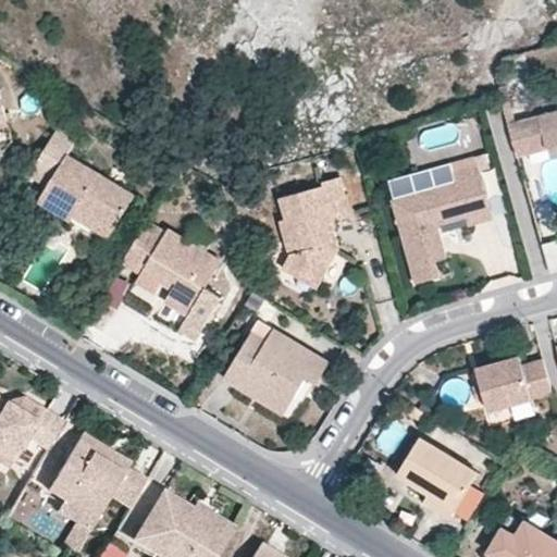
[(515,121),(509,99),(502,101),(507,122),(515,121)]
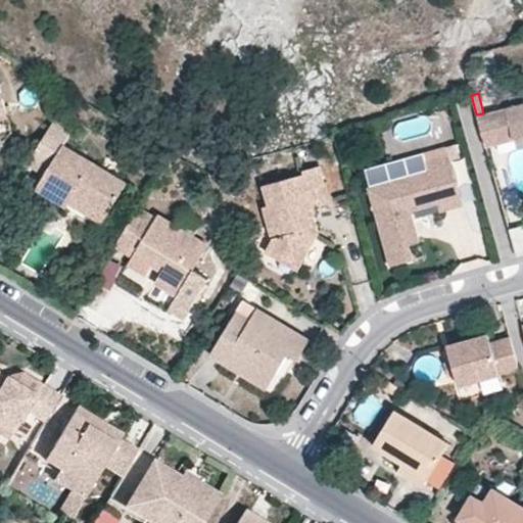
[(522,101),(503,107),(512,138),(522,134),(522,101)]
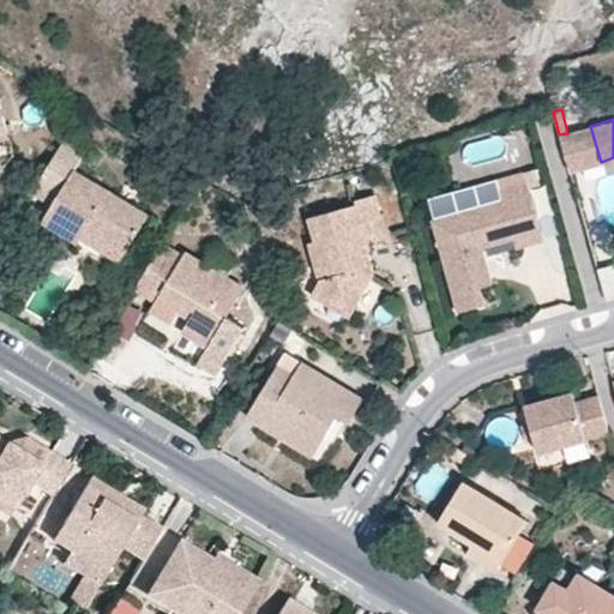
[(567,133),(559,134),(569,170),(601,162),(590,126),(567,133)]
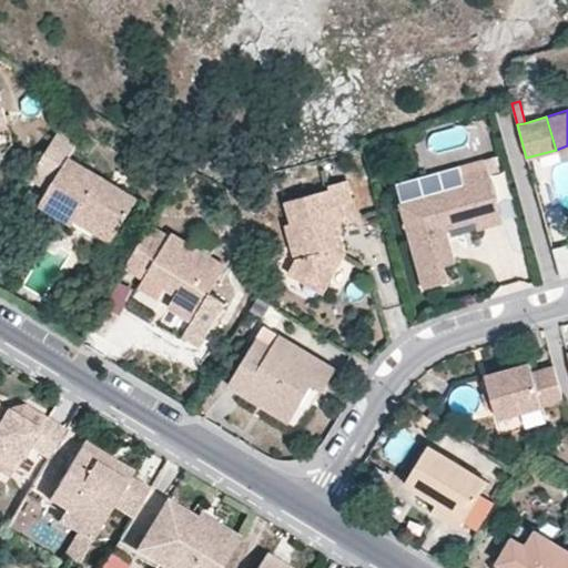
[(137,195),(68,155),(78,139),(58,127),(28,176),(47,189),(38,202),(54,211),(58,205),(75,214),(80,208),(117,229),(137,195)]
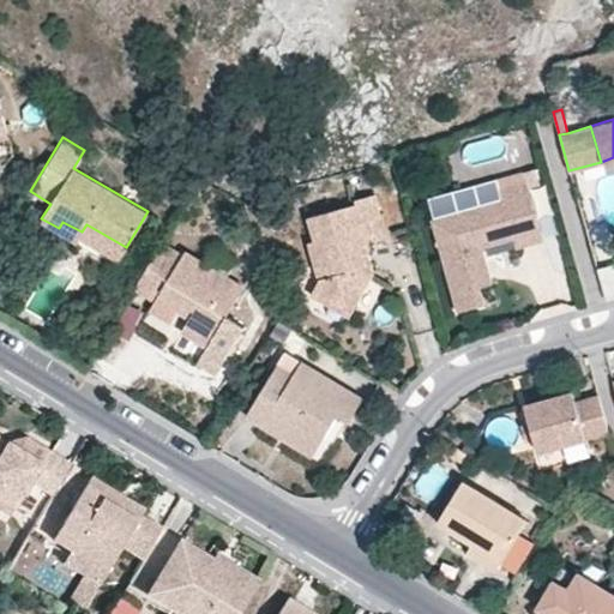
[(481,258),(479,247),(485,246),(486,245),(513,238),(517,248),(546,241),(528,179),(500,186),(504,204),(435,222),(446,260),(459,314),(487,308),(482,290),(495,287),(488,257),(481,258)]
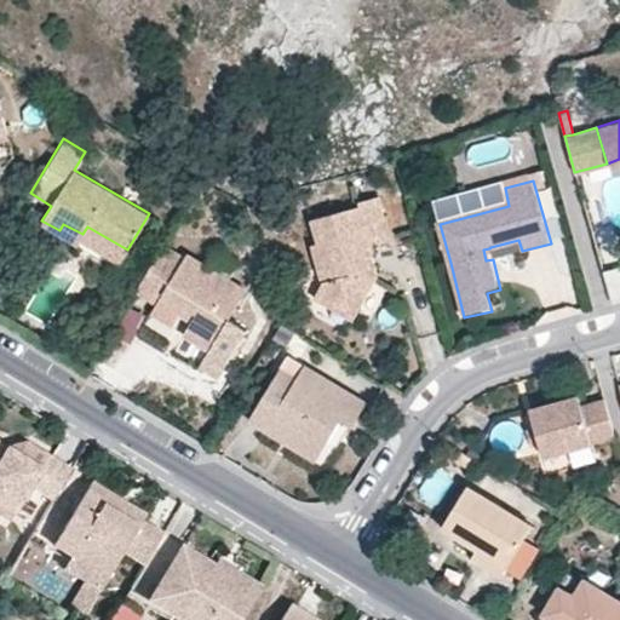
[(377,276),(366,270),(365,259),(372,244),(389,237),(377,197),(356,202),(359,206),(306,220),(315,247),(308,250),(319,286),(310,300),(326,310),(342,306),(354,314),(377,276)]
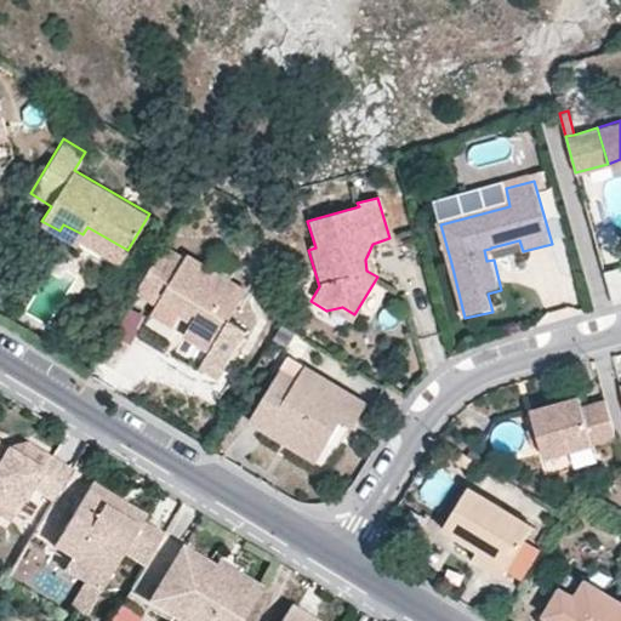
[(63,224),(60,231),(78,241),(83,234),(63,224)]
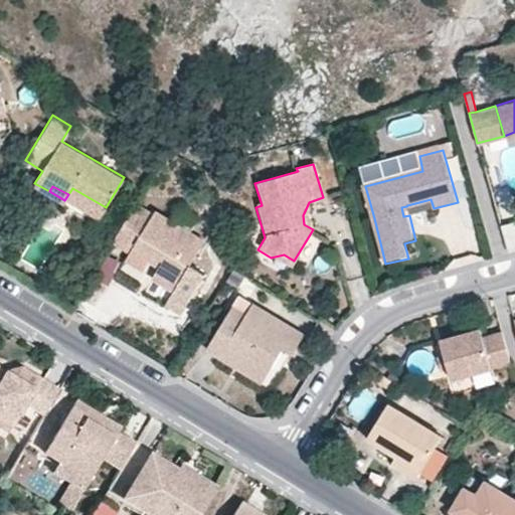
[(102,213),(106,207),(72,188),(68,194),(102,213)]
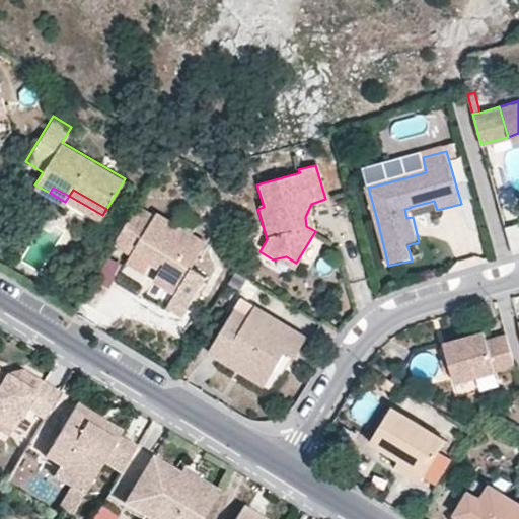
[(131,253),(137,244),(162,260),(156,270),(152,279),(174,292),(204,241),(155,212),(153,217),(135,206),(113,242),(131,253)]
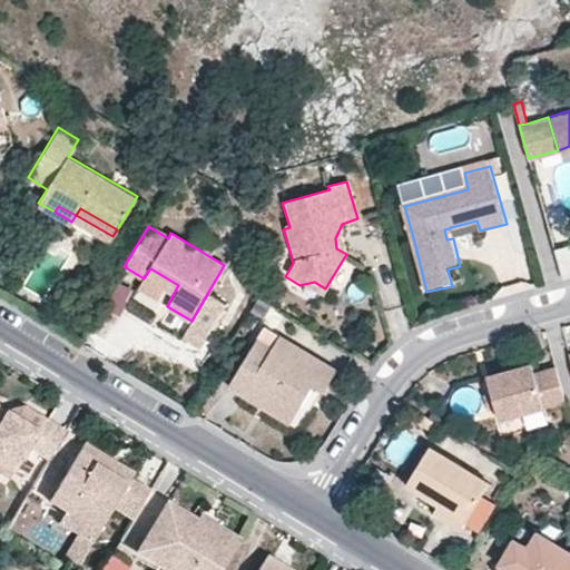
[(450,228),(444,229),(446,239),(453,238),(450,228)]
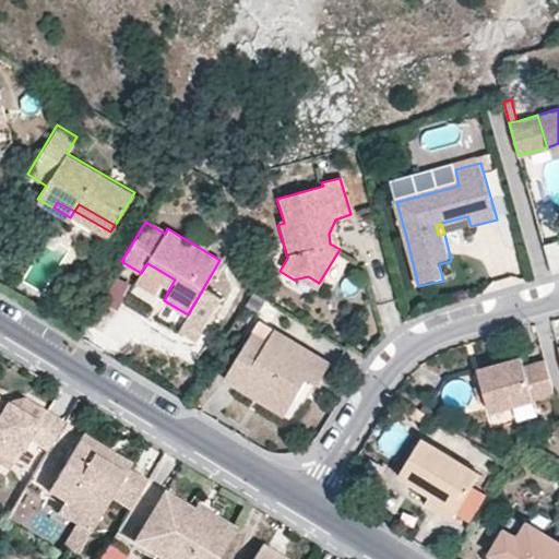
[(558,238),(543,244),(552,275),(558,272),(558,238)]
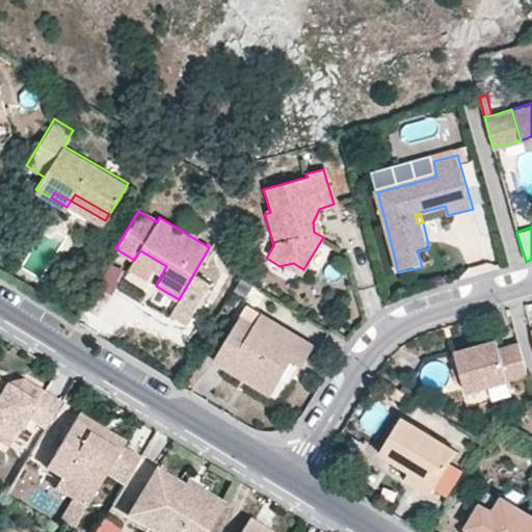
[(422,267),(433,264),(429,248),(418,251),(422,267)]
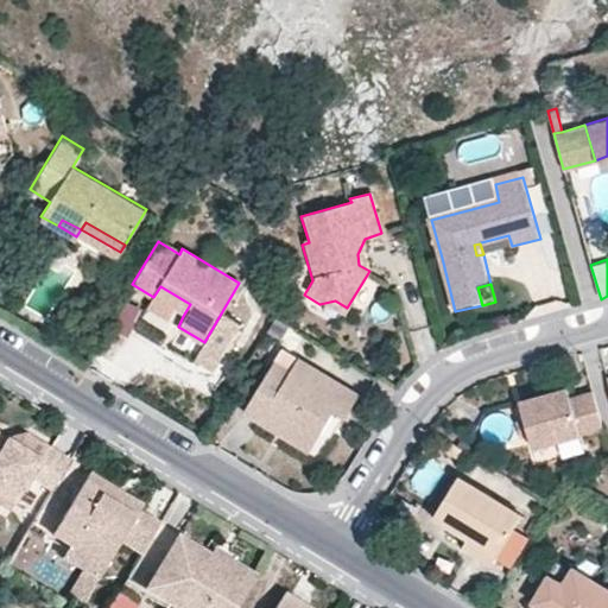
[(160,286),(153,297),(183,316),(190,304),(160,286)]
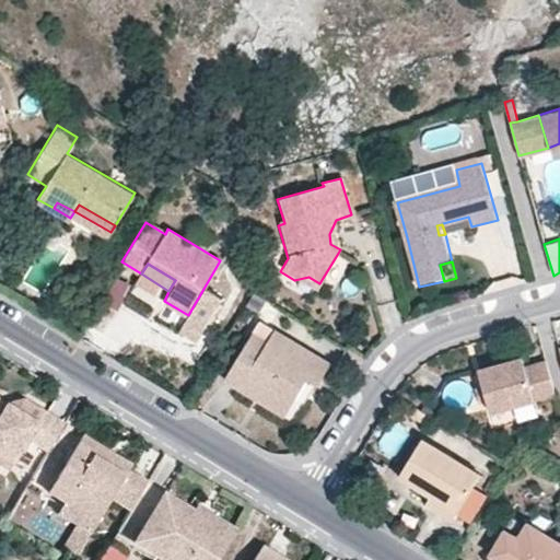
[(241,389),(246,382),(290,408),(307,381),(317,386),(330,364),(276,331),(268,345),(252,336),(225,380),(241,389)]
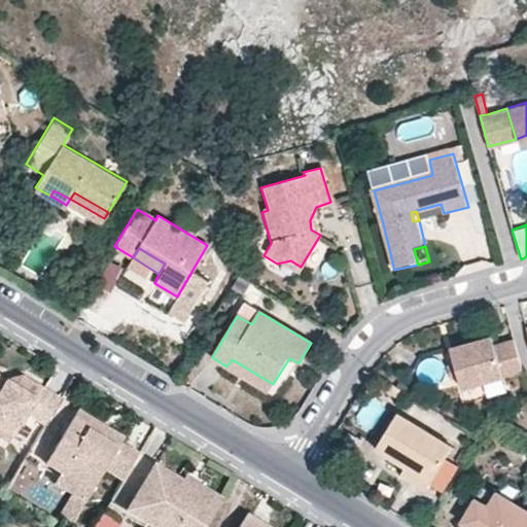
[(448,350),(459,388),(522,372),(514,339),(492,345),(490,338),(448,350)]
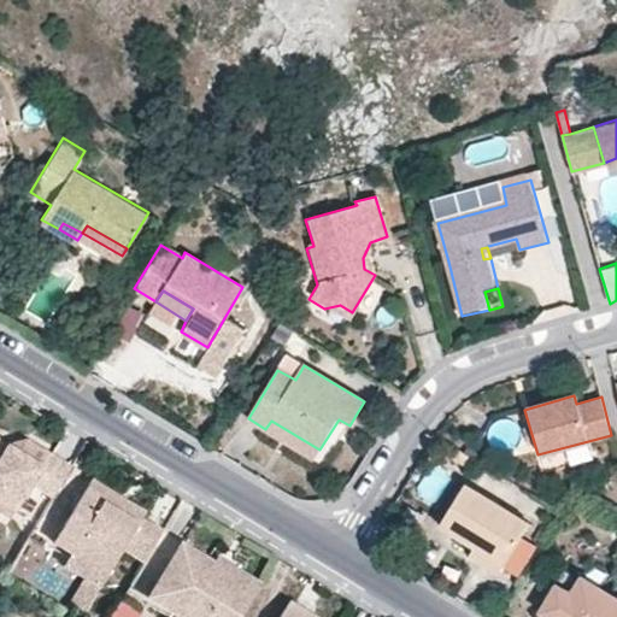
[(265,429),(281,440),(315,459),(319,450),(271,421),(265,429)]
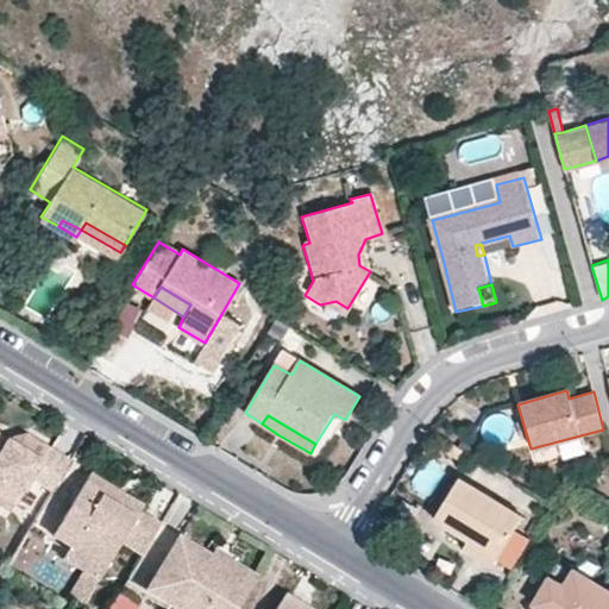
[(0,444),(7,450),(12,444),(4,438),(0,443),(0,444)]
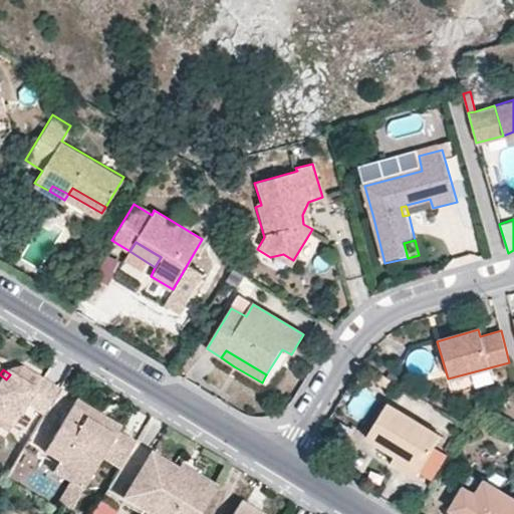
[(0,417),(12,425),(24,404),(41,415),(57,388),(39,375),(32,388),(15,376),(10,374),(6,379),(0,374),(0,417)]
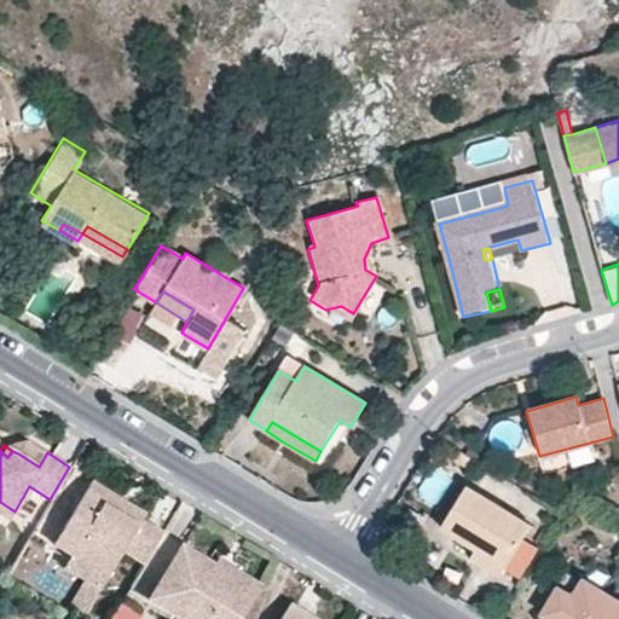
[(106,499),(102,505),(138,526),(140,520),(145,513),(91,480),(86,489),(106,499)]
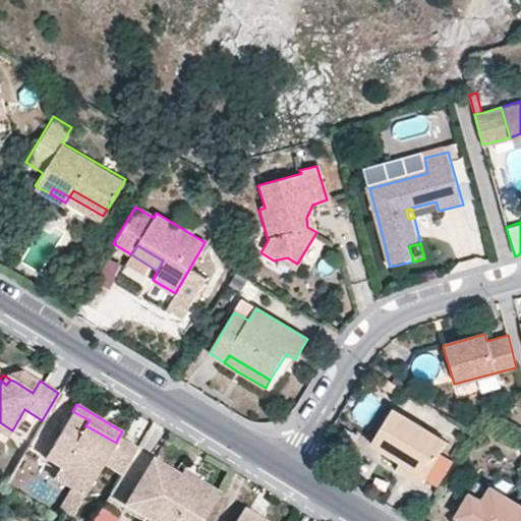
[(426,471),(446,439),(393,407),(371,442),(402,461),(405,457),(426,471)]
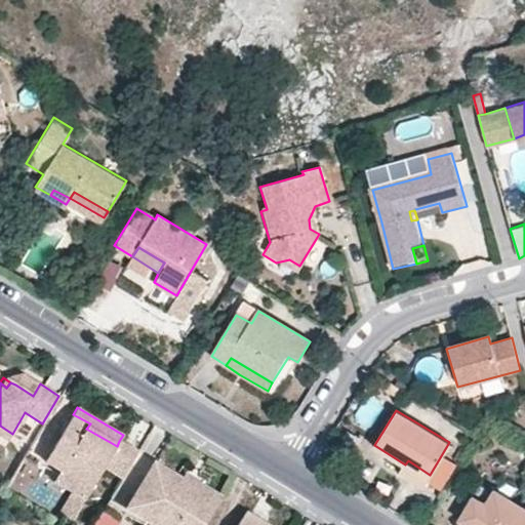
[(119,441),(117,446),(86,429),(90,423),(73,414),(44,461),(61,472),(89,490),(104,467),(120,478),(135,451),(119,441)]
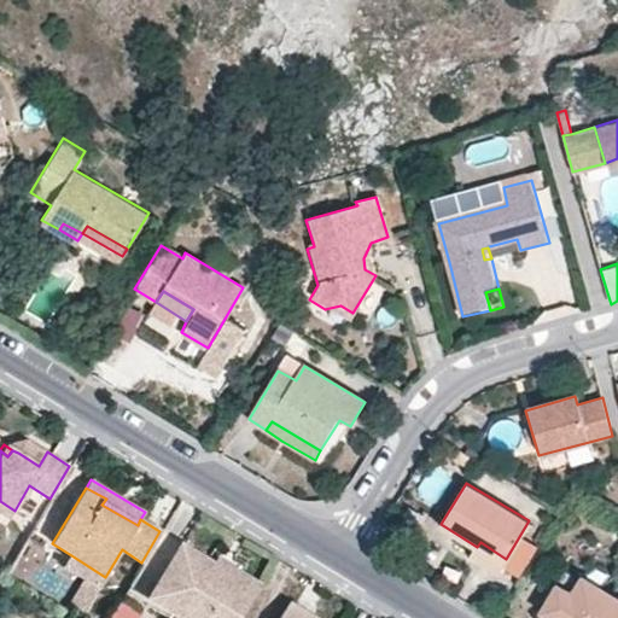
[(497,572),(506,559),(481,542),(477,547),(472,557),(497,572)]
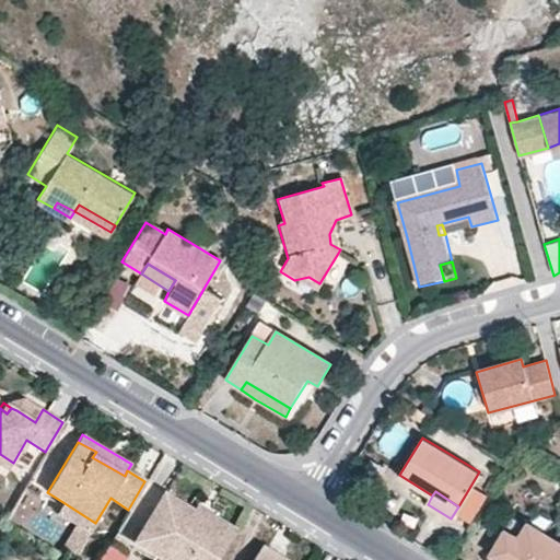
[(201,559),(217,559),(235,529),(196,504),(193,510),(166,494),(138,541),(158,553),(153,559),(193,559),(196,556),(201,559)]
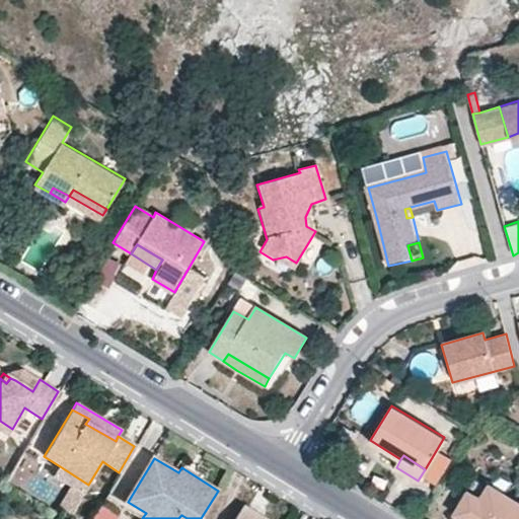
[(88,485),(60,466),(53,477),(83,496),(88,485)]
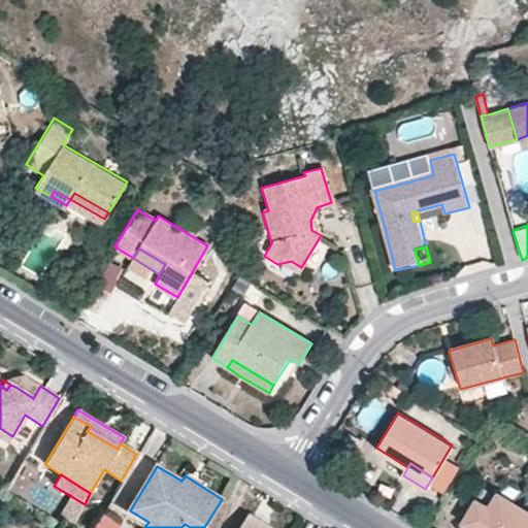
[(527,527),(527,510),(499,493),(491,505),(479,498),(464,523),(472,527),(527,527)]
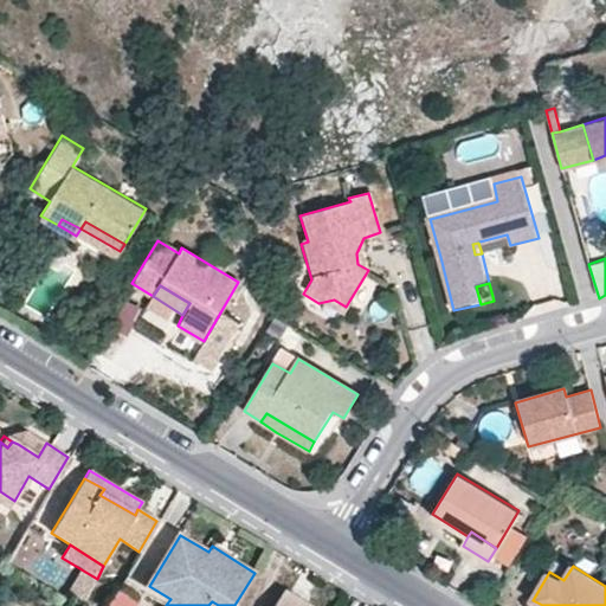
[(105,605),(135,605),(140,598),(116,586),(105,605)]
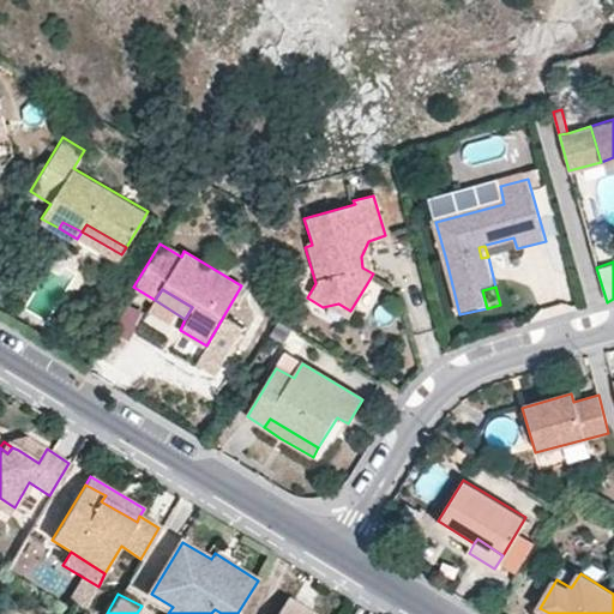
[(289,613),(307,613),(308,613),(286,599),(280,608),(289,613)]
